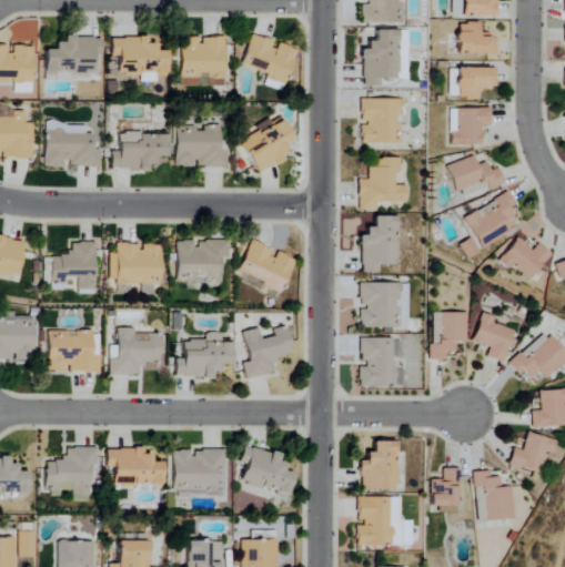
[(363,22),(402,22),(402,0),(362,0),(362,2),(363,2),(363,22)]
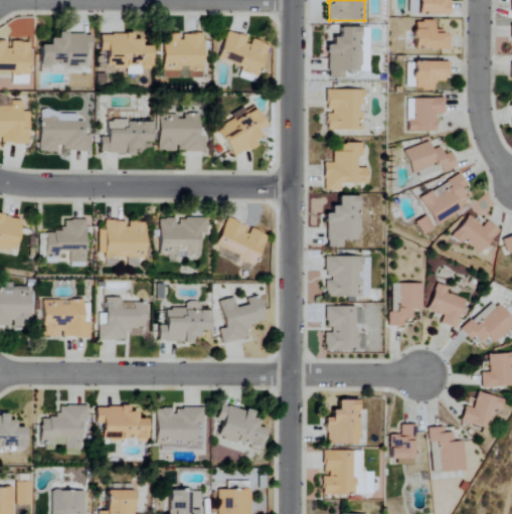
[(453,14),(452,0),(421,0),(421,13),(453,14)]
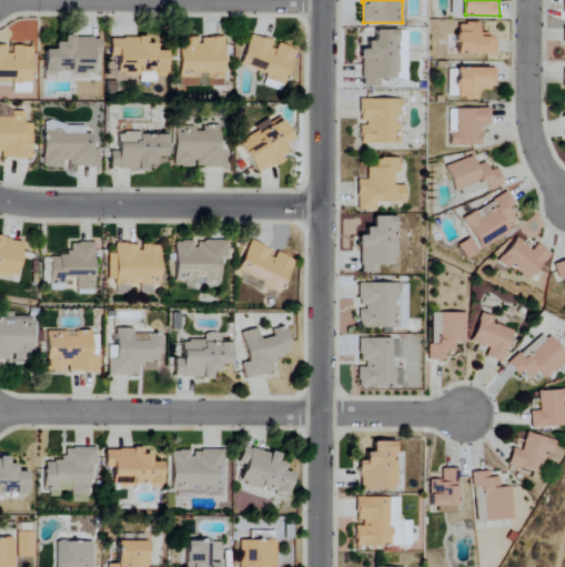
[(498,53),(500,34),(482,34),(482,22),(461,22),(460,53),(498,53)]
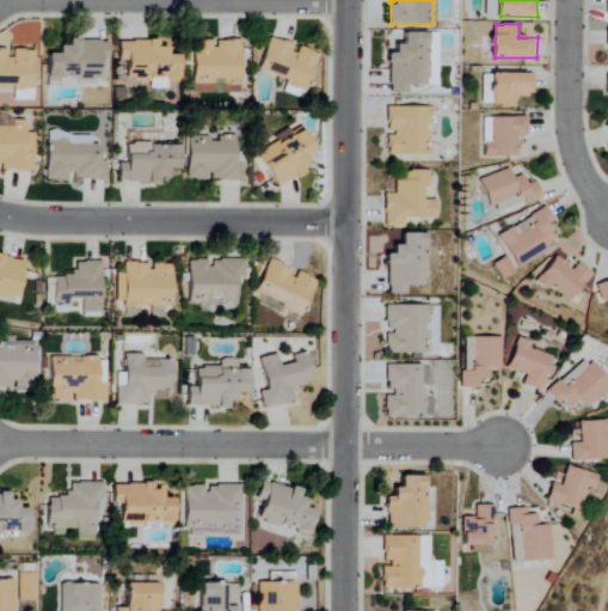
[(440,32),(406,32),(406,44),(398,44),(398,53),(392,53),(392,92),(411,92),(411,84),(440,85),(440,32)]
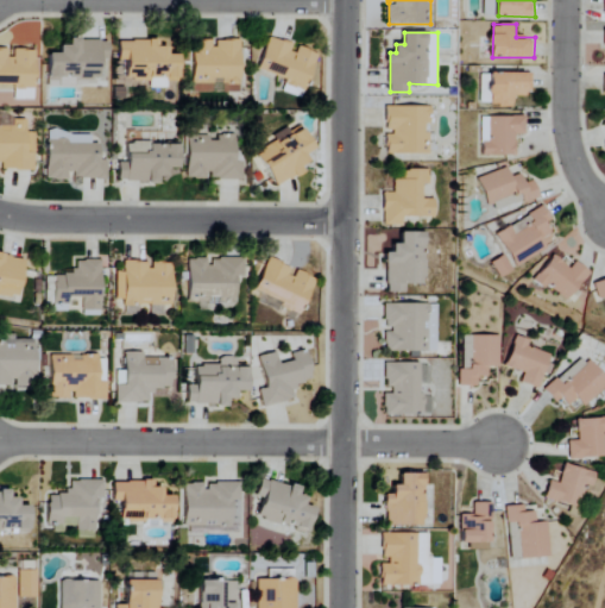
[(320,52),(297,46),(297,44),(271,37),(262,70),(290,77),(288,83),(310,89),(320,52)]
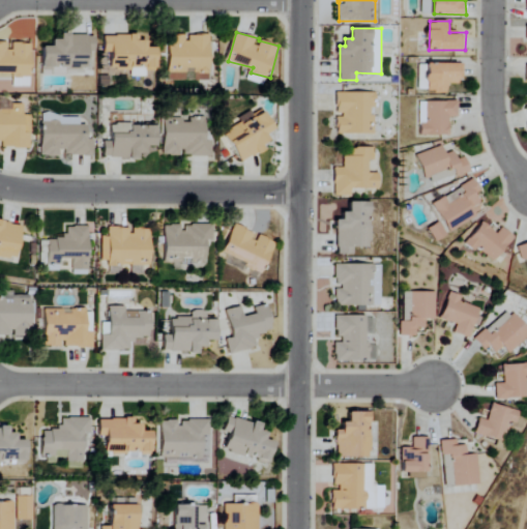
[(45,46),(44,75),(67,75),(68,67),(89,68),(90,51),(96,51),(96,35),(62,34),(62,39),(54,39),(54,46),(45,46)]
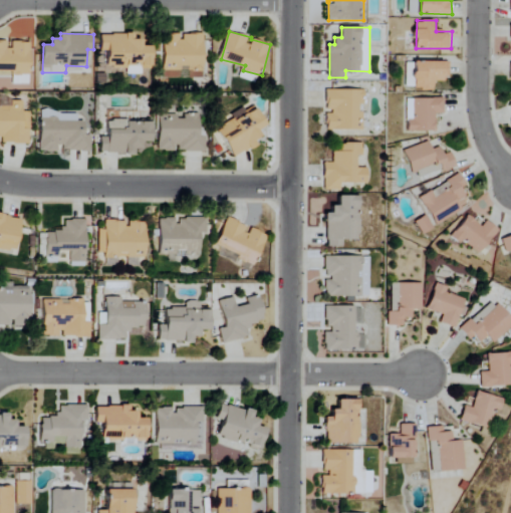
[(101,34),(102,50),(109,50),(109,67),(135,67),(135,68),(155,68),(154,45),(144,45),(144,33),(101,34)]
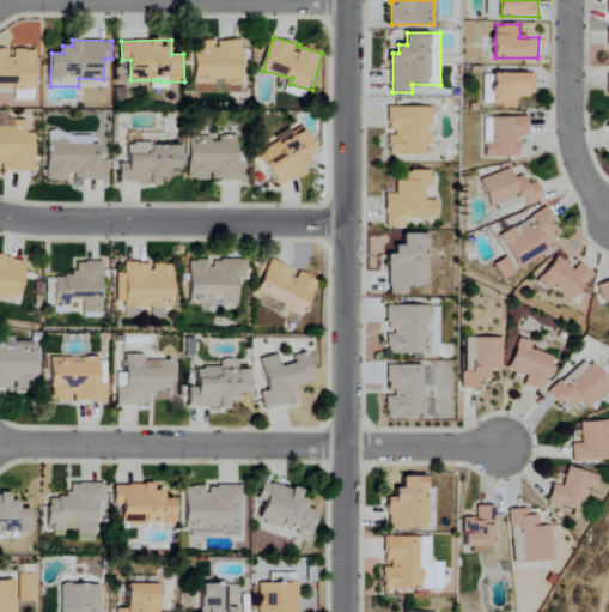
[(196,92),(244,92),(244,40),(219,40),(196,41),(196,92)]
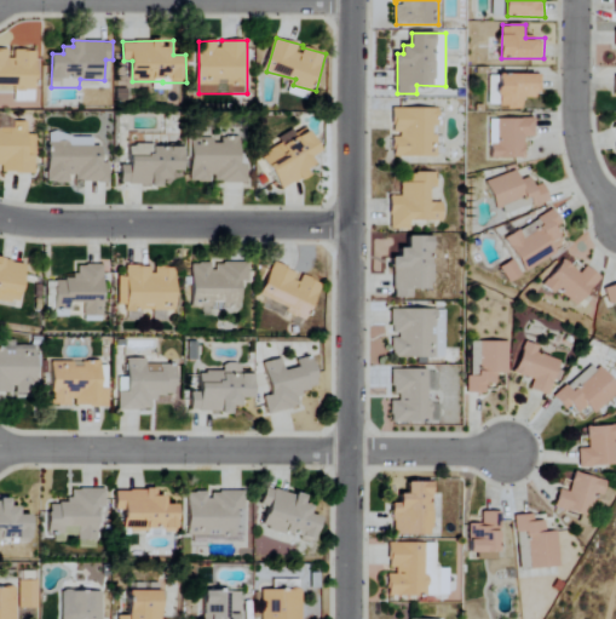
[(0,85),(17,85),(17,99),(39,99),(38,50),(12,50),(0,50),(0,85)]
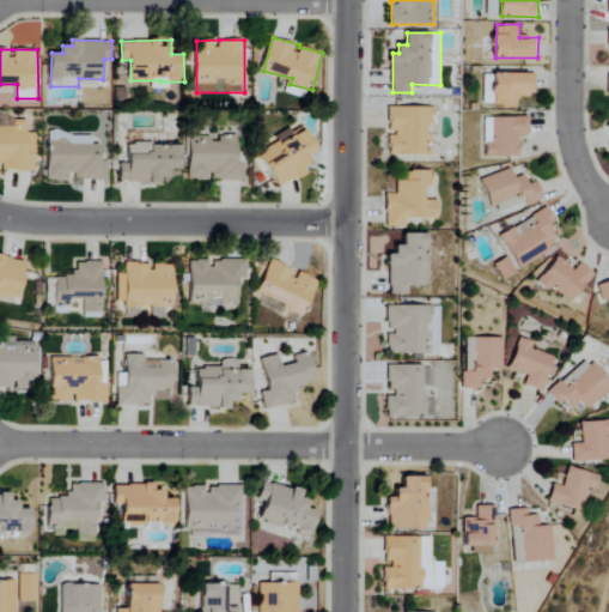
[(536,73),(495,72),(495,105),(518,107),(519,96),(536,96),(536,73)]
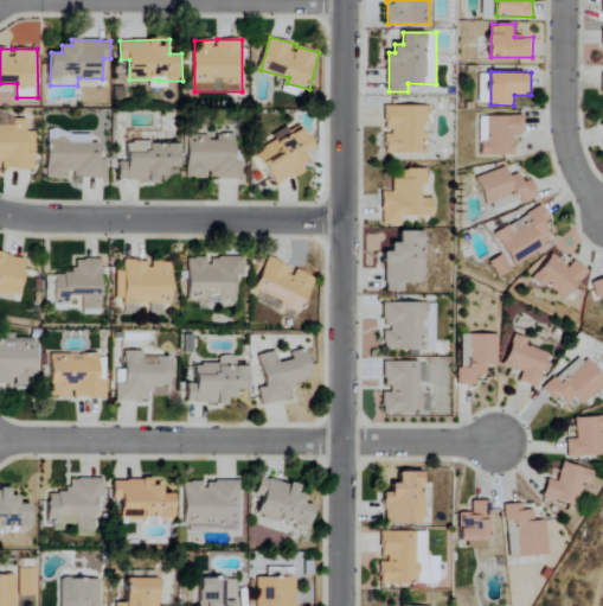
[(428,153),(428,122),(430,122),(430,106),(386,106),(386,131),(387,131),(387,153),(428,153)]
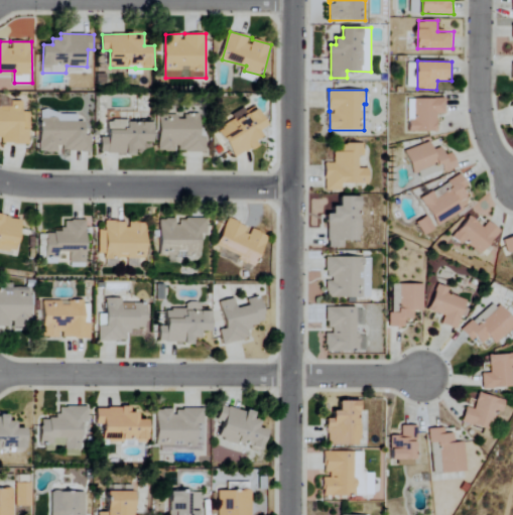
[(447,98),(411,99),(411,131),(439,131),(439,113),(447,113),(447,98)]
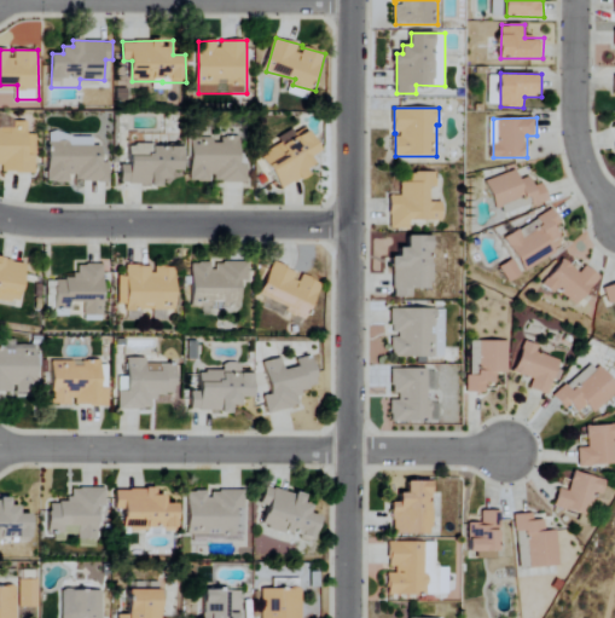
[(38,134),(29,133),(29,121),(17,121),(16,128),(0,127),(0,171),(3,172),(36,172),(38,134)]
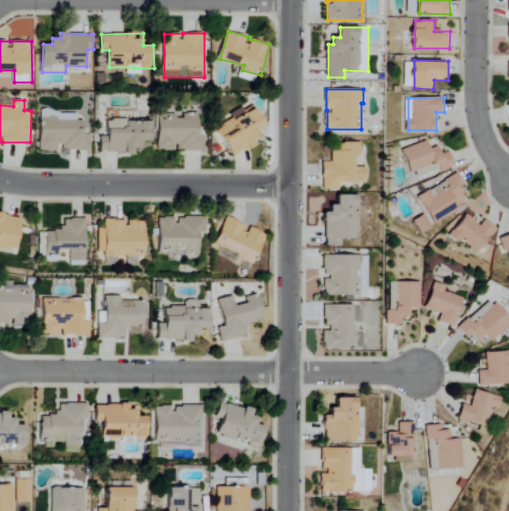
[(266,125),(258,108),(219,126),(233,156),(258,144),(256,139),(263,136),(259,129),(266,125)]
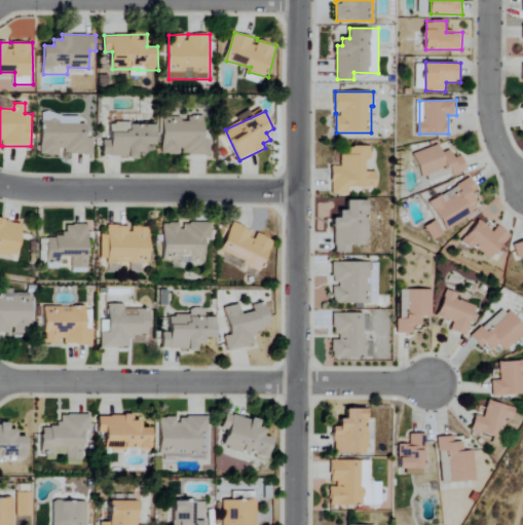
[(212,154),(212,139),(206,139),(206,116),(186,116),(186,117),(164,117),(163,154),(182,154),(212,154)]
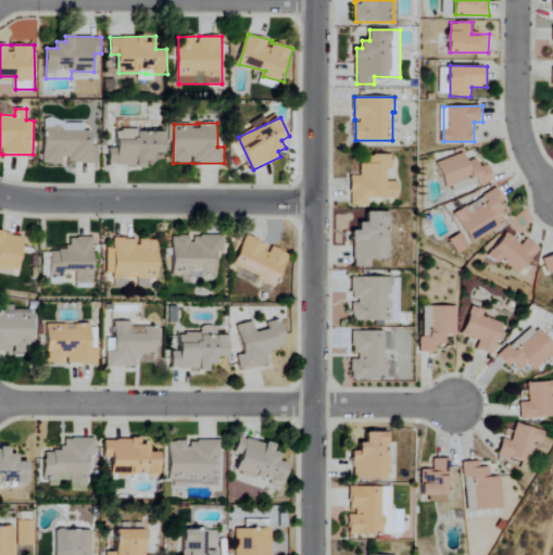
[(45,163),(63,163),(64,161),(99,161),(100,146),(92,146),(92,129),(45,129),(45,163)]
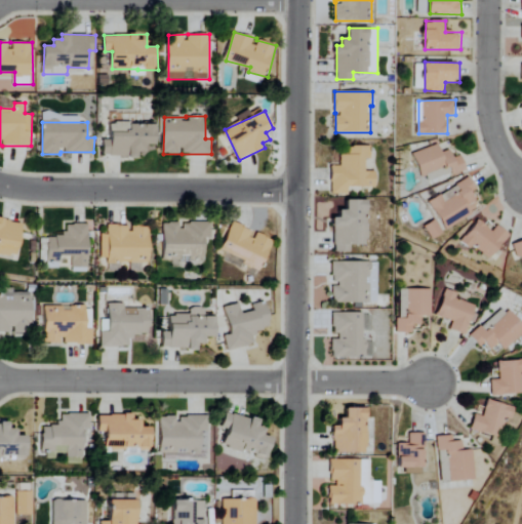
[(157,144),(157,122),(112,122),(112,138),(104,138),(104,156),(138,157),(138,152),(147,152),(147,144),(157,144)]
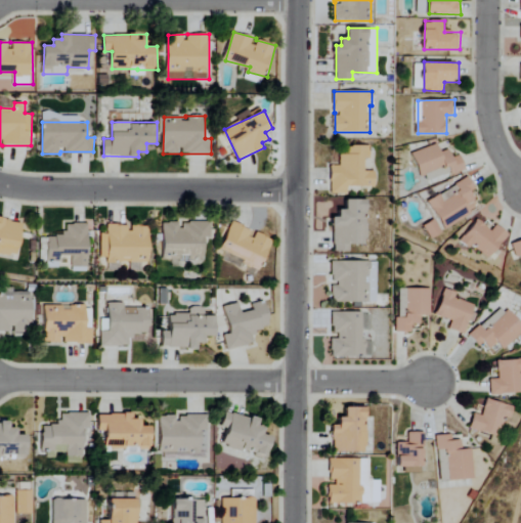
[(416,150),(421,173),(451,166),(453,174),(467,171),(463,155),(453,157),(451,148),(441,151),(439,144),(416,150)]
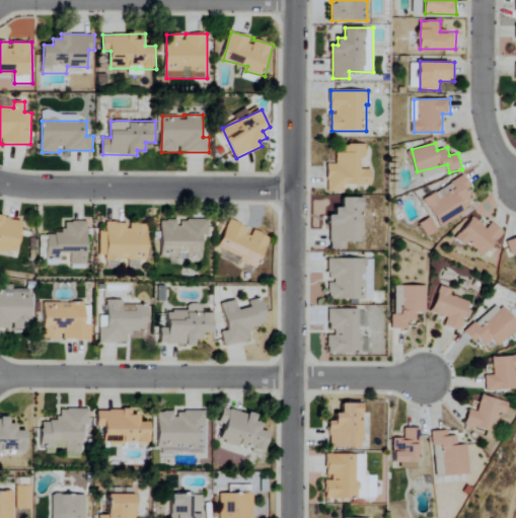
[(329,191),(345,191),(345,185),(373,185),(373,169),(362,169),(362,157),(367,157),(367,144),(339,144),(339,163),(329,163),(329,191)]
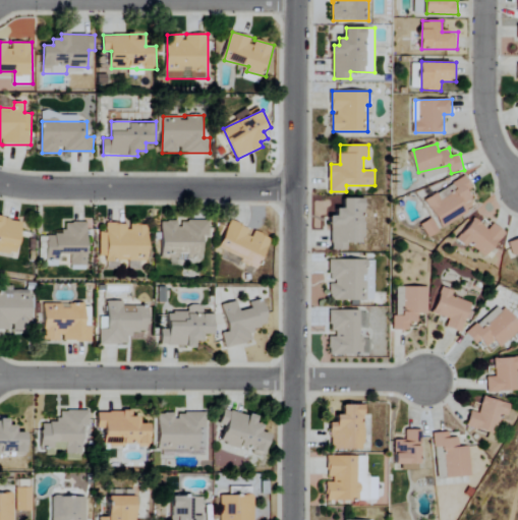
[(478,206),(469,191),(475,187),(467,175),(427,199),(444,226),(478,206)]
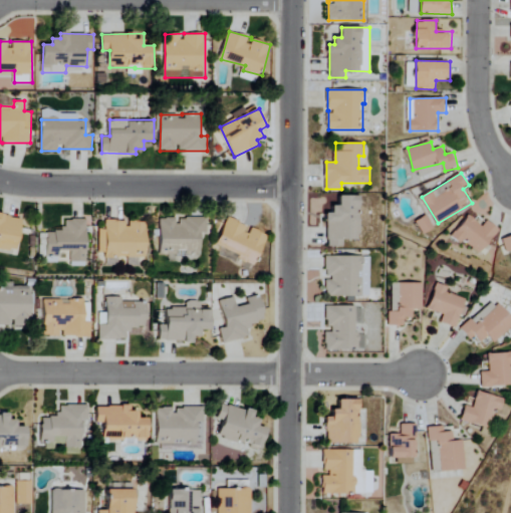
[(337,239),(361,239),(361,196),(341,196),(341,206),(333,206),(333,213),(328,213),(328,246),(337,246),(337,239)]
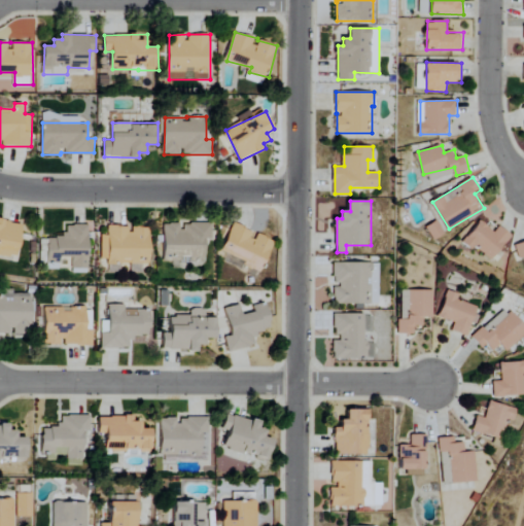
[(0,253),(20,256),(24,224),(0,220),(0,253)]
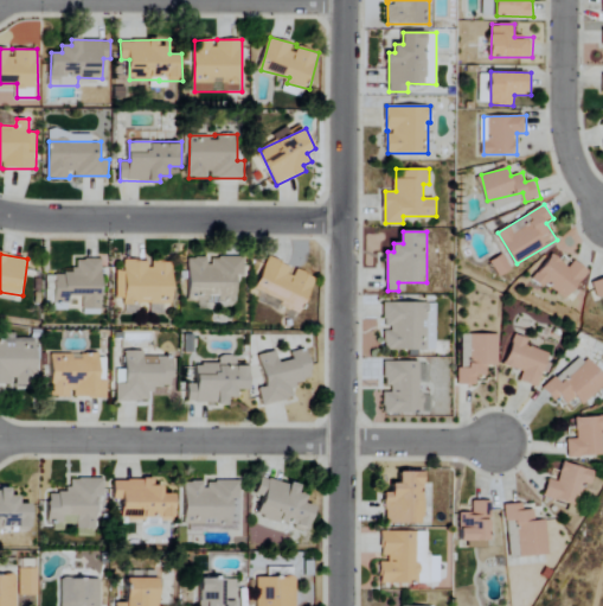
[(514,270),(506,254),(493,261),(502,276),(514,270)]
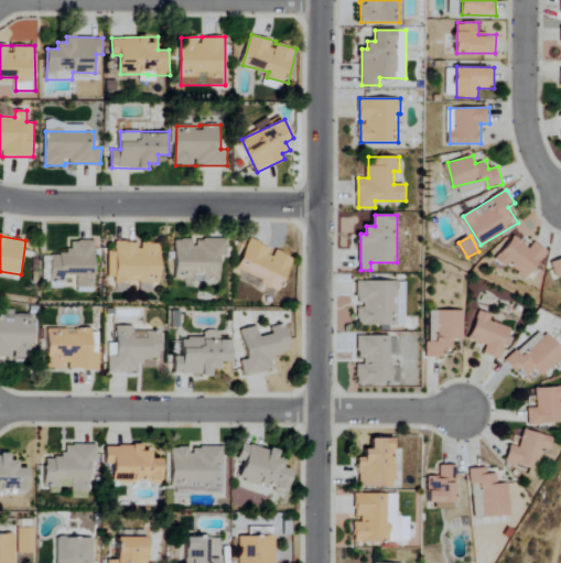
[(511,263),(528,278),(550,252),(537,241),(531,248),(517,236),(497,259),(507,268),(511,263)]
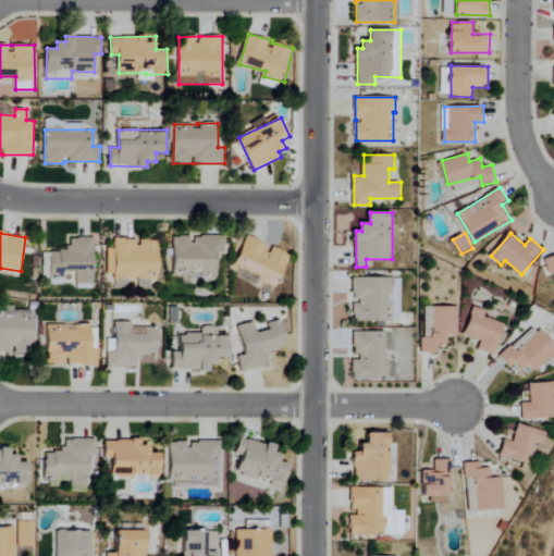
[(174,274),(202,274),(202,279),(218,279),(219,251),(224,252),(224,236),(194,235),(194,236),(174,236),(174,274)]
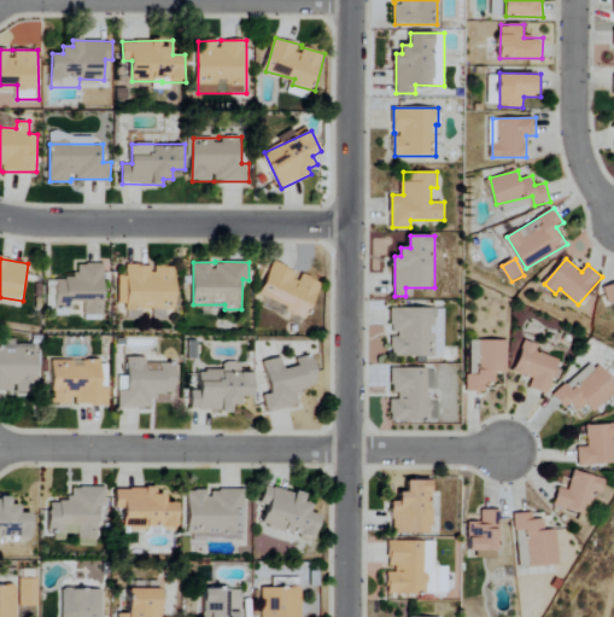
[(262,297),(310,315),(322,281),(300,273),(302,272),(274,262),(262,297)]
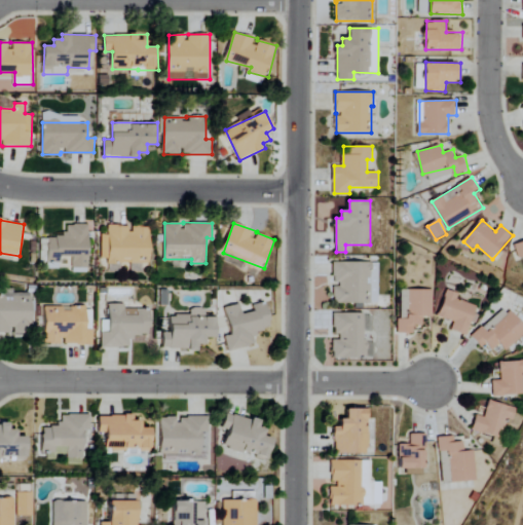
[(89,225),(68,225),(68,235),(48,235),(48,261),(62,261),(62,256),(73,256),(73,272),(89,272),(89,225)]
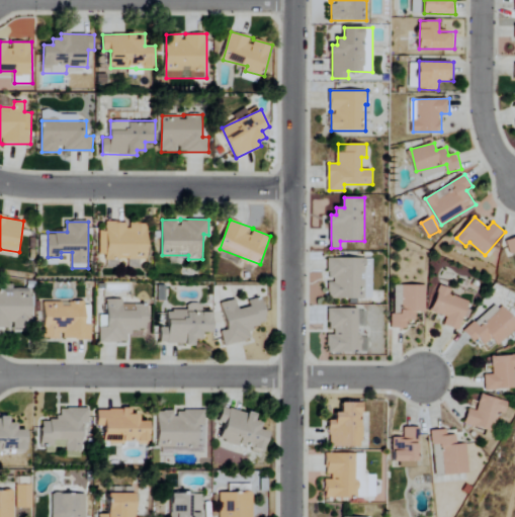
[(149,223),(130,223),(130,222),(107,222),(107,231),(100,231),(100,258),(148,259),(149,223)]
